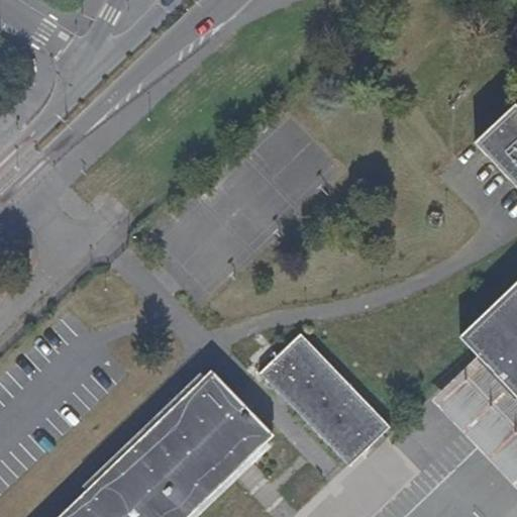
[(516,105),(515,103),(475,142),(516,187),(516,105)]
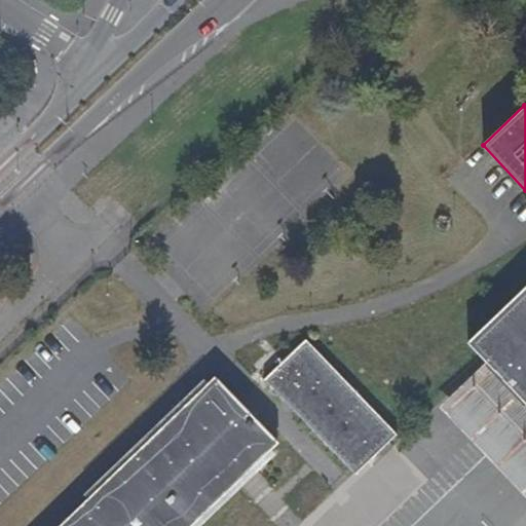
[(525,285),(490,320),(467,342),(478,352),(525,403),(525,285)]
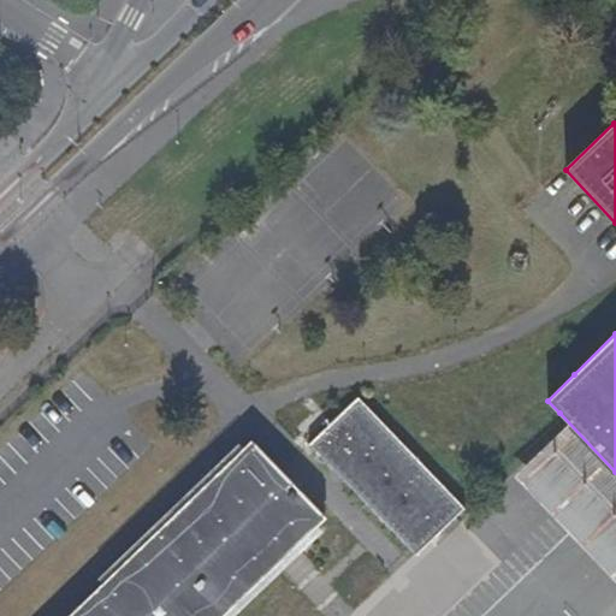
[(359,398),(309,445),(333,471),(414,556),(465,508),(359,398)]
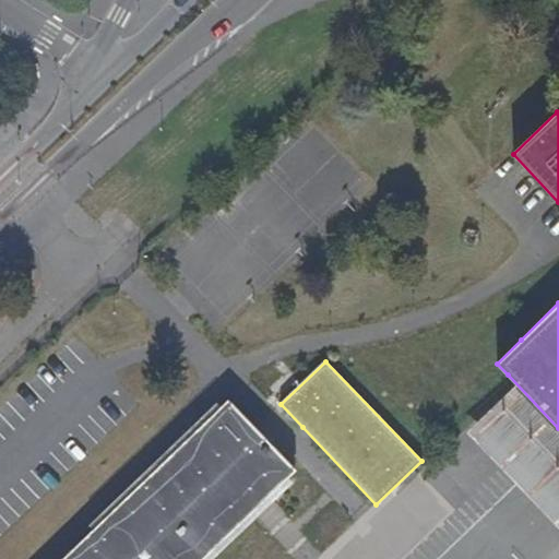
[(558,428),(508,375),(456,425),(558,530),(558,428)]
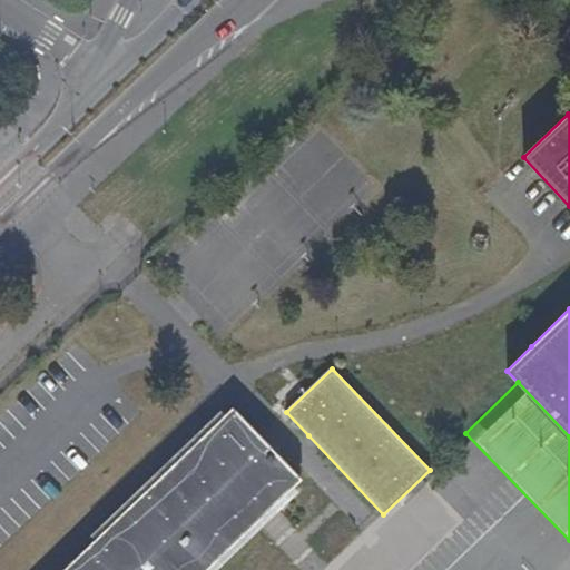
[(300,477),(235,411),(92,547),(118,569),(203,569),(254,521),(271,504),(300,477)]
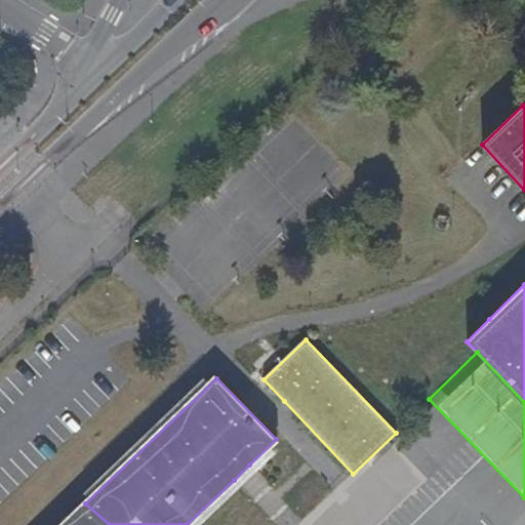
[(109,524),(85,503),(63,524),(109,524)]
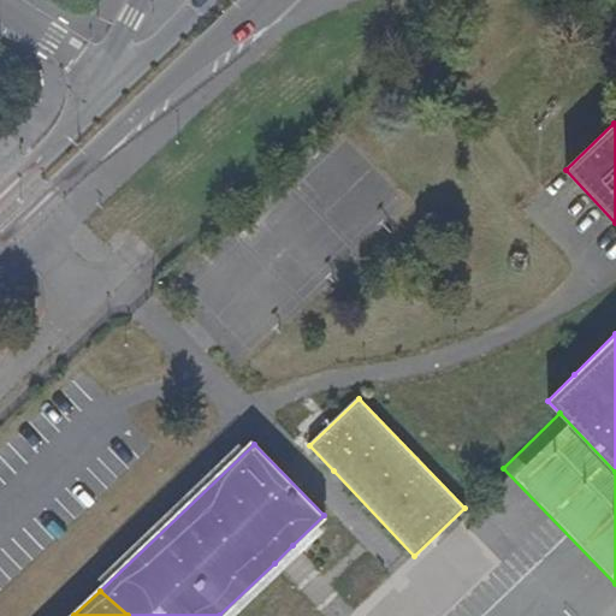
All buildings are outlined.
